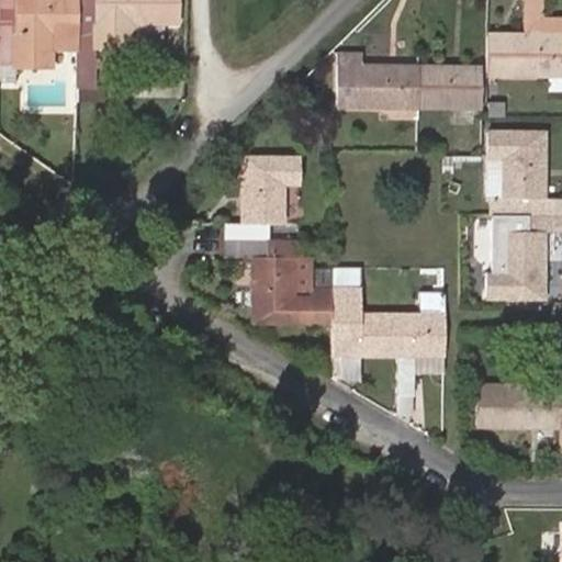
[(0,0),(0,62),(11,63),(11,68),(52,68),(53,35),(77,35),(78,58),(78,82),(93,82),(92,47),(160,47),(160,25),(178,24),(177,0),(0,0)]
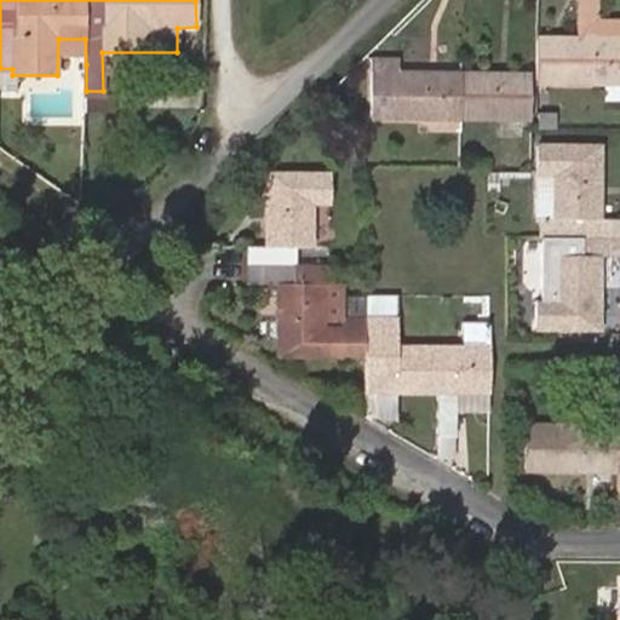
[(595,0),(577,0),(578,36),(538,36),(538,85),(604,85),(619,84),(619,18),(596,18),(596,0),(595,0)]
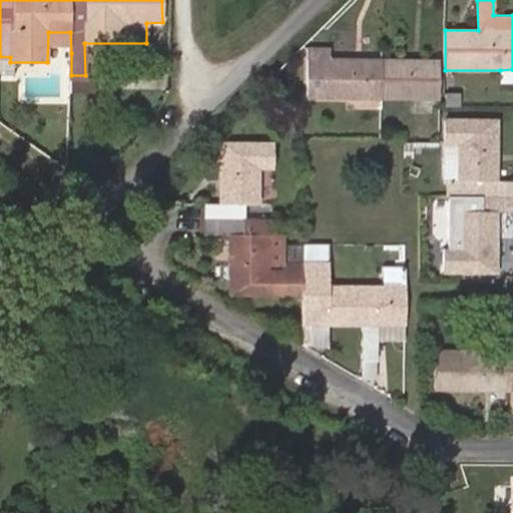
[(308,48),(308,60),(330,59),(330,48),(308,48)]
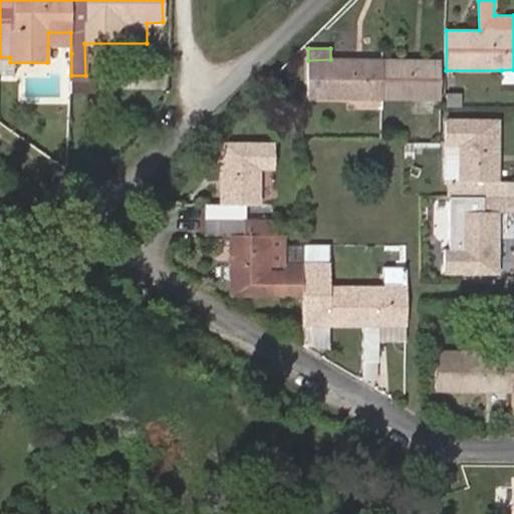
[(10,57),(0,56),(0,68),(10,69),(10,62),(10,57)]
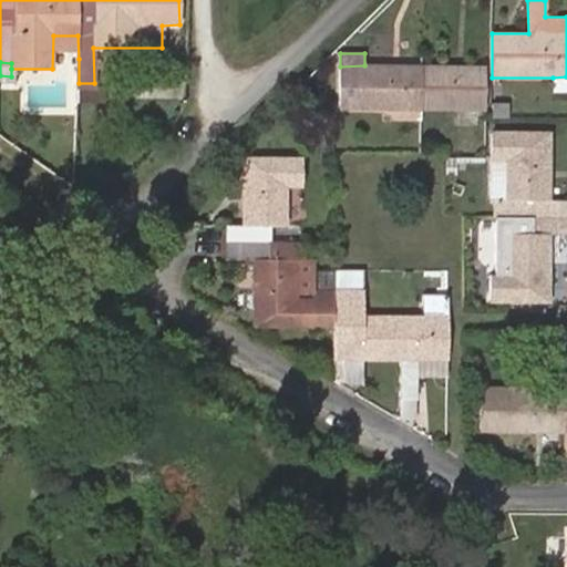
[(364,65),(340,66),(340,110),(483,110),(483,65),(364,65)]
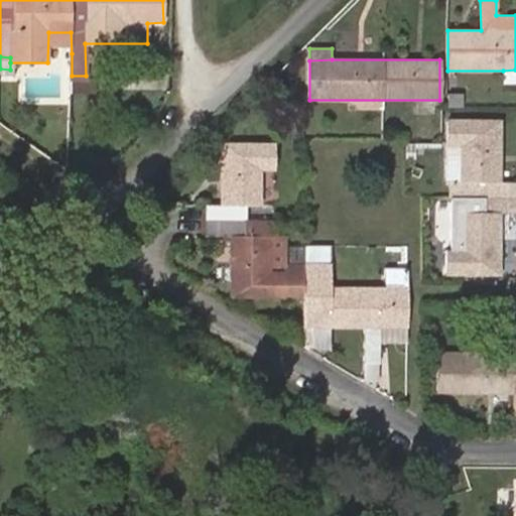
[(515,84),(515,70),(503,71),(503,85),(515,84)]
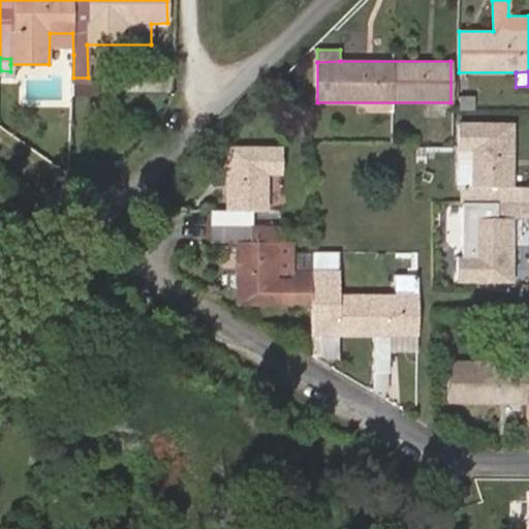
[(102,78),(88,78),(73,78),(73,91),(101,91),(102,78)]
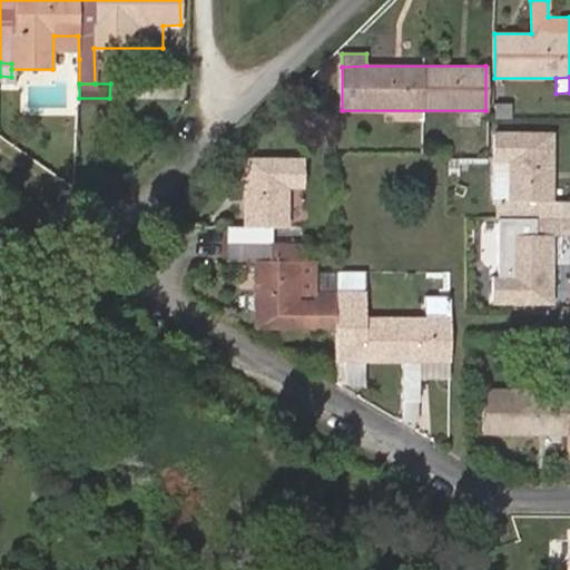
[(495,104),(495,119),(509,119),(509,105),(495,104)]
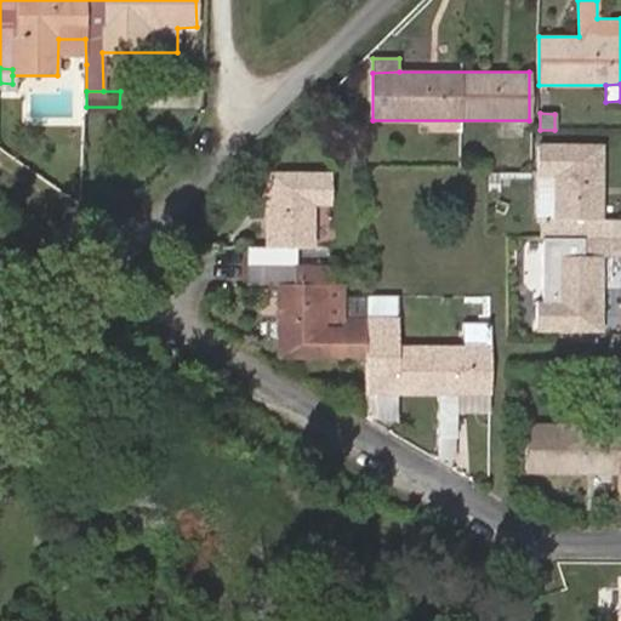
[(620,238),(620,220),(602,220),(603,149),(540,149),(540,176),(559,176),(559,194),(540,194),(540,221),(546,221),(546,239),(571,239),(620,238)]
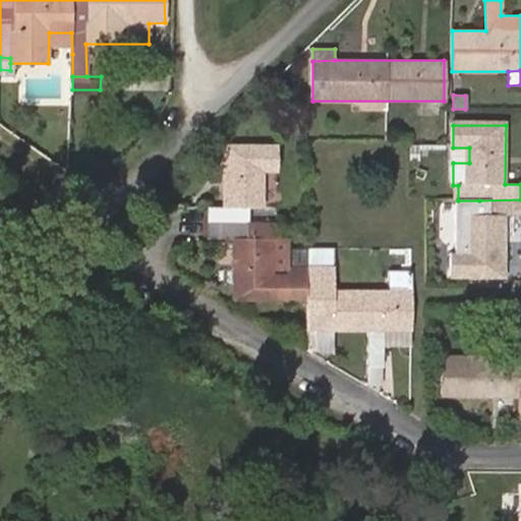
[(223,207),(206,208),(206,239),(231,239),(232,301),(285,301),(306,301),(306,276),(273,276),(273,239),(278,238),(278,222),(249,223),(248,207),(263,207),(263,172),(275,172),(275,145),(223,145),(223,207)]
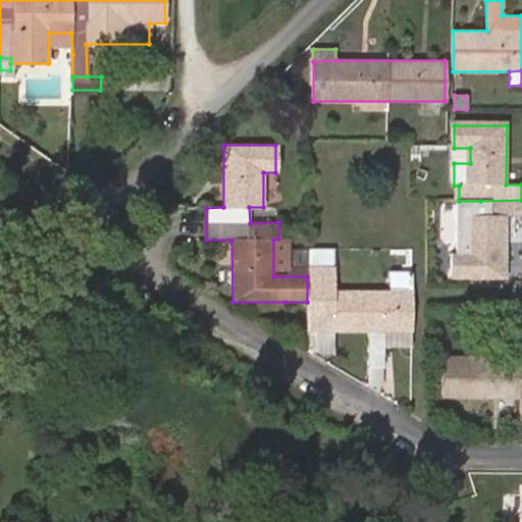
[(470,163),(470,148),(454,148),(454,163),(470,163)]
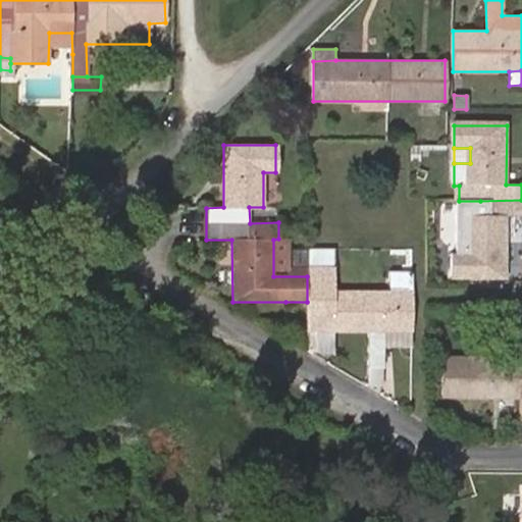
[(505,279),(506,214),(521,214),(521,200),(480,201),(479,215),(465,215),(464,251),(452,250),(452,279),(505,279)]
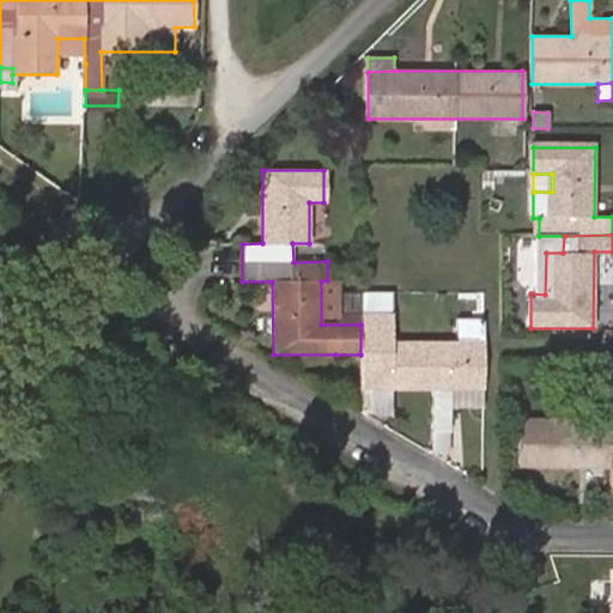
[(545,295),(546,253),(530,253),(530,293),(545,295)]
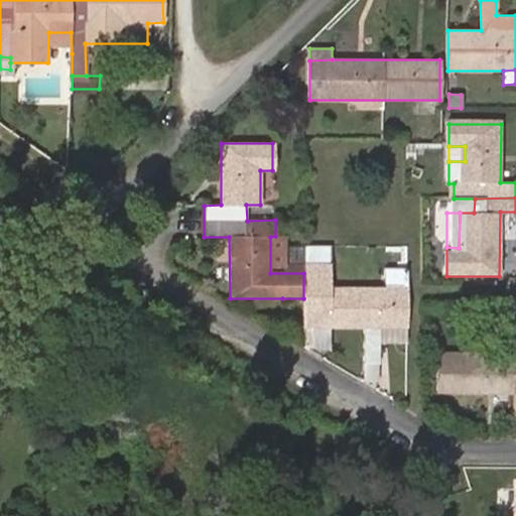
[(303,246),(303,259),(330,259),(330,246),(303,246)]
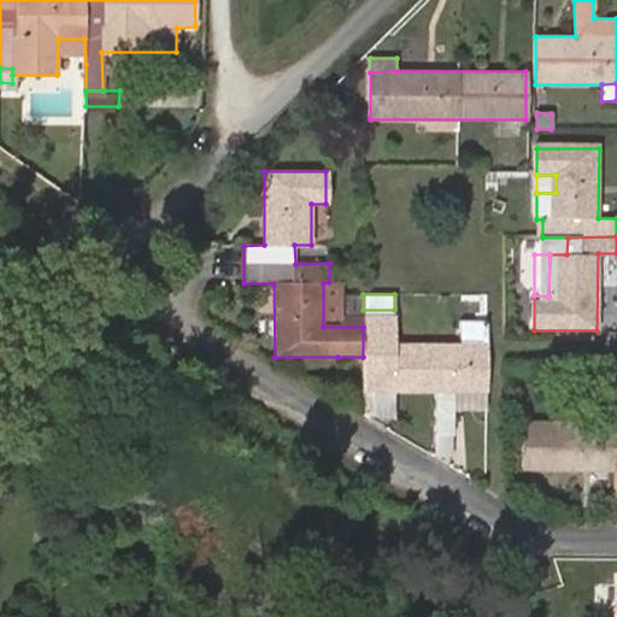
[(363,327),(363,357),(364,391),(435,391),(435,435),(453,434),(452,410),(486,410),(486,344),(486,316),(458,316),(459,344),(394,345),(394,310),(363,310),(363,327)]
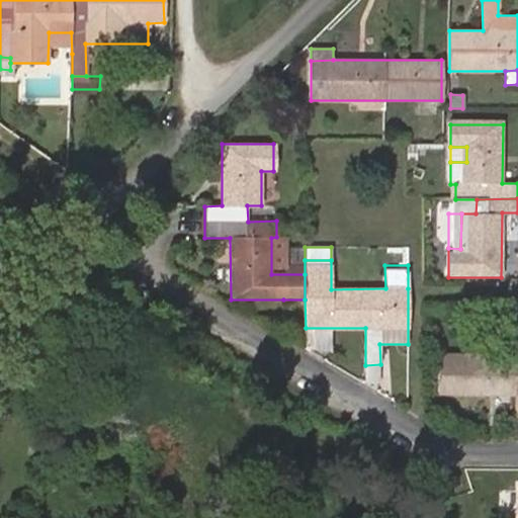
[(517,376),(515,376),(515,354),(438,354),(439,395),(515,395),(516,419),(517,418),(517,376)]
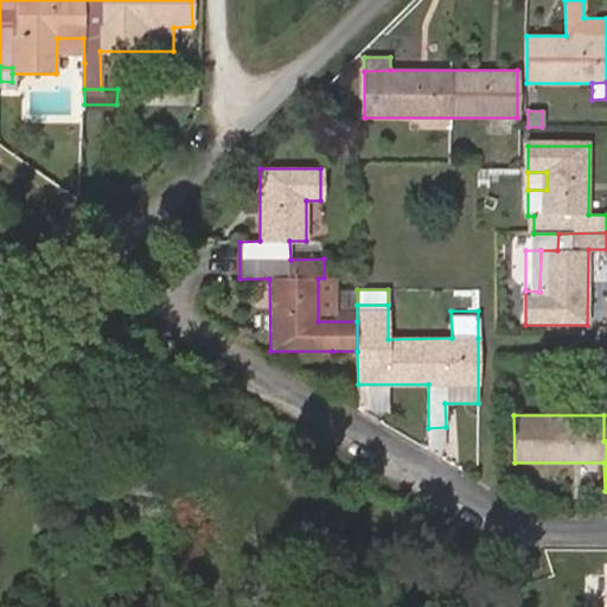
All buildings are outlined.
